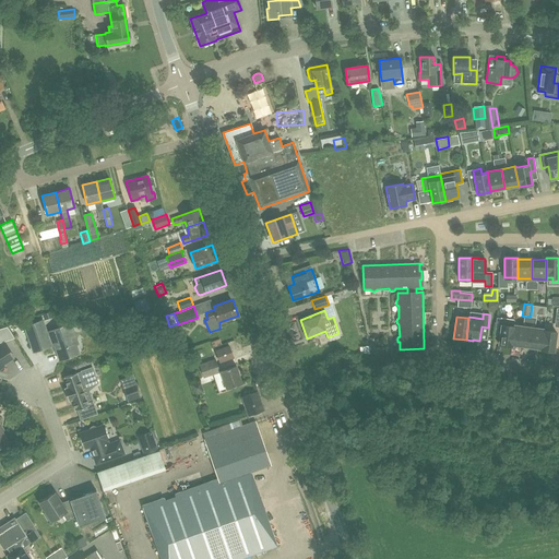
[(68,334),(73,332),(70,324),(51,330),(52,331),(47,333),(43,320),(26,325),(35,352),(50,346),(50,345),(56,343),(61,359),(79,354),(74,343),(71,344),(68,334)]
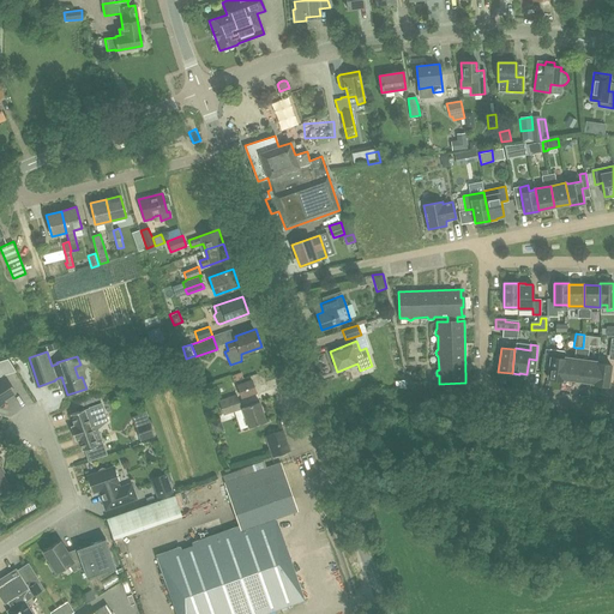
[(563,380),(563,379),(565,357),(564,359),(551,356),(548,378),(563,380)]
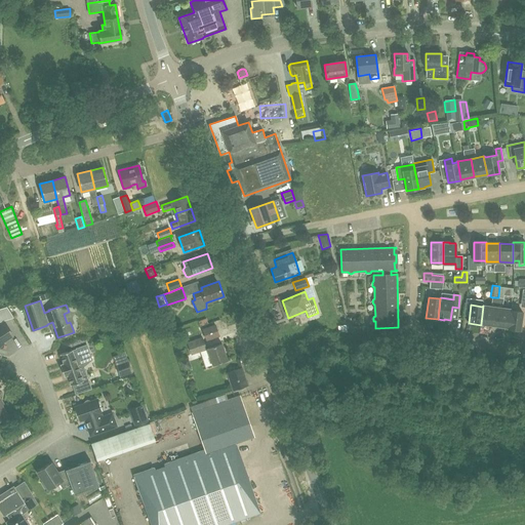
[(496,307),(483,306),(481,324),(494,325),(496,307)]
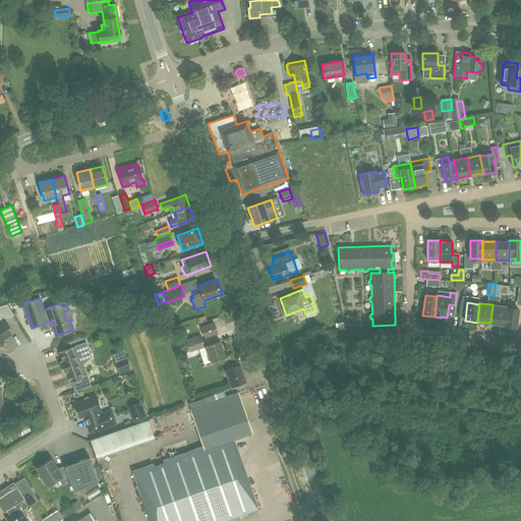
[(506,306),(495,305),(493,304),(490,323),(504,325),(506,306)]
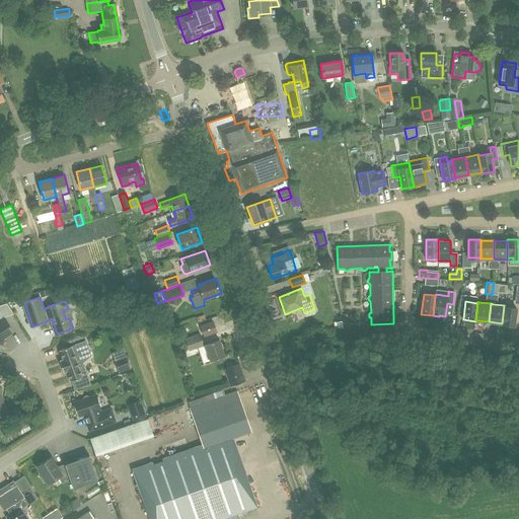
[(504,305),(502,323),(502,324),(514,326),(516,308),(505,306),(505,305),(504,305)]
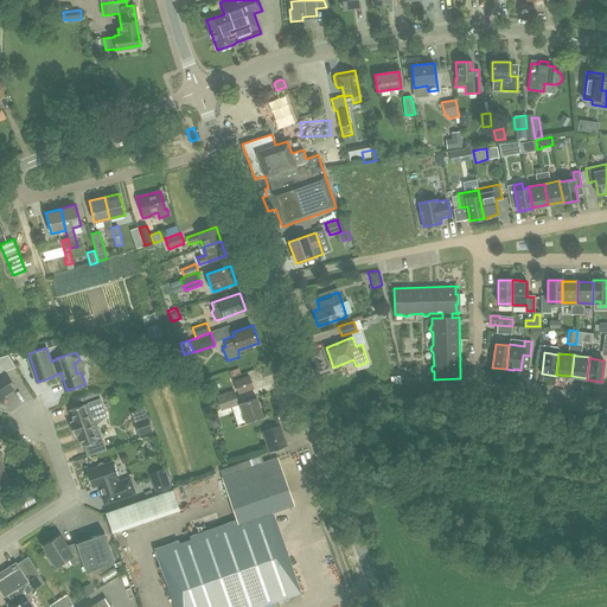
[(229,371),(231,377),(241,374),(238,368),(229,371)]
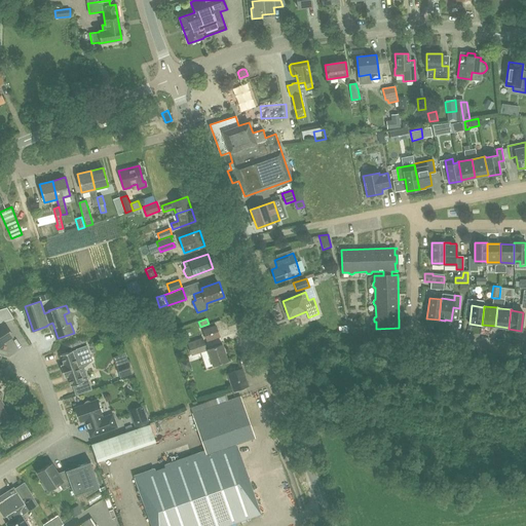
[(3,342),(12,336),(4,323),(0,325),(0,346),(4,343),(3,342)]
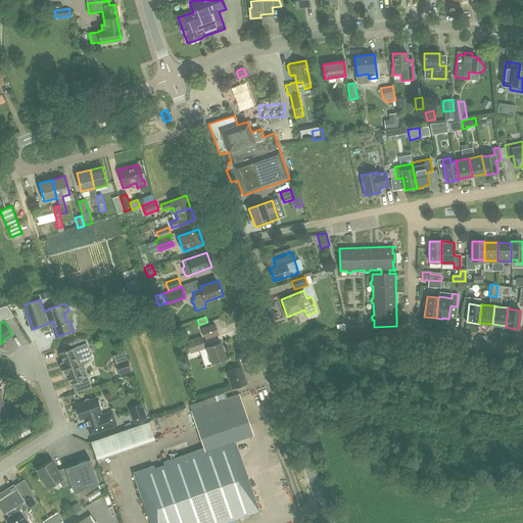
[(336,325),(338,331),(341,330),(341,331),(344,330),(344,331),(346,331),(344,323),(336,325)]
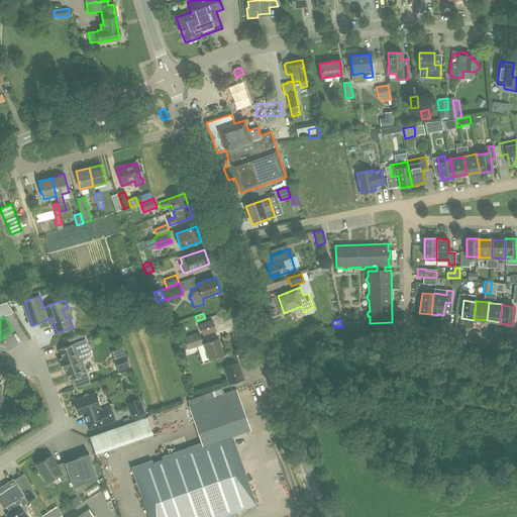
[(203,334),(215,330),(211,320),(200,324),(203,334)]
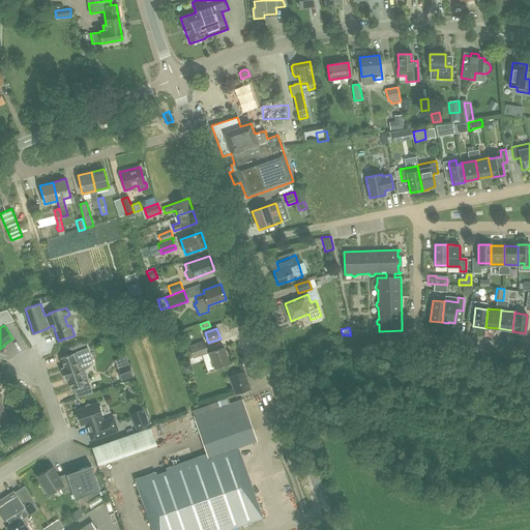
[(193,358),(208,353),(208,352),(204,341),(188,346),(193,358)]
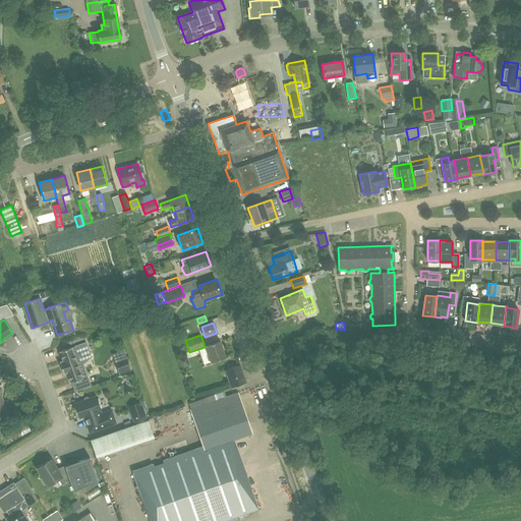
[(220,341),(205,346),(205,347),(206,348),(198,350),(203,362),(210,359),(211,362),(226,357),(220,341)]
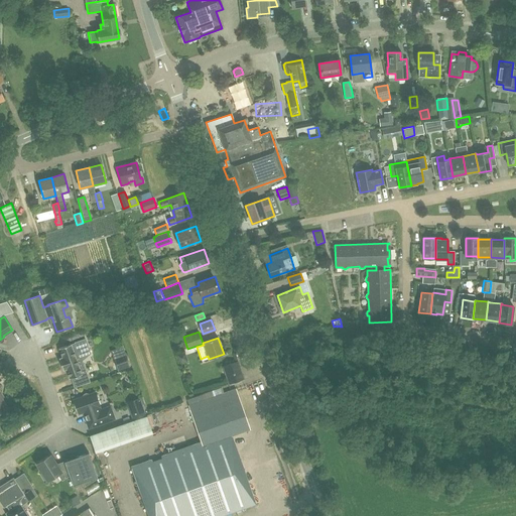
[(86,339),(58,348),(58,349),(59,349),(62,358),(59,358),(63,371),(65,371),(63,370),(67,369),(70,378),(70,379),(87,373),(80,355),(90,351),(86,339)]
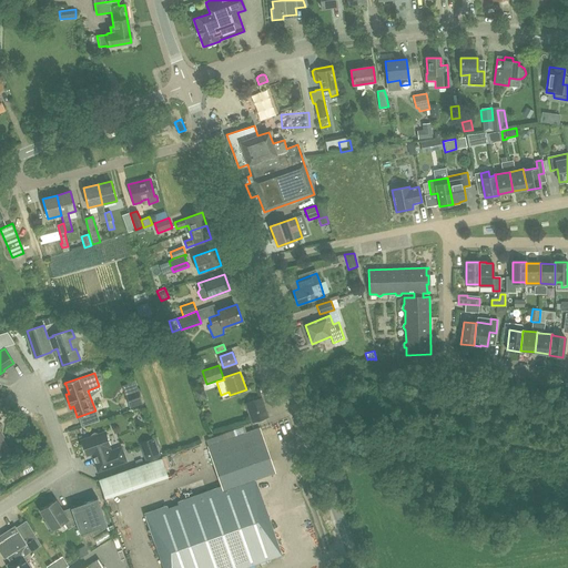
[(142,394),(130,398),(133,407),(145,404),(142,394)]
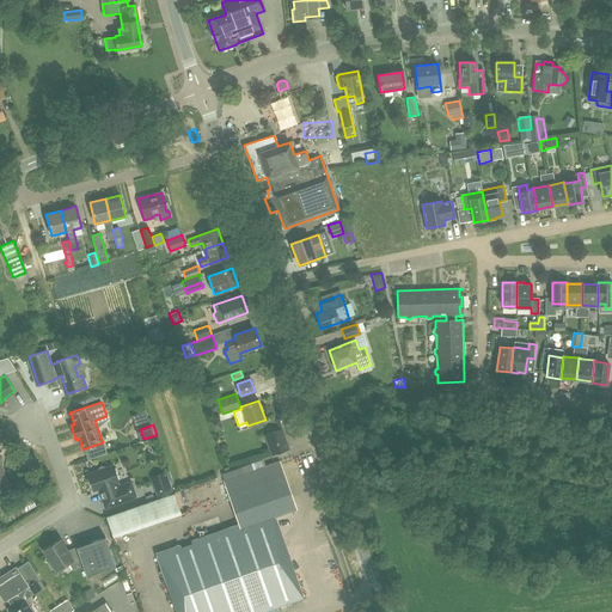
[(271,456),(288,450),(281,429),(264,435),(271,456)]
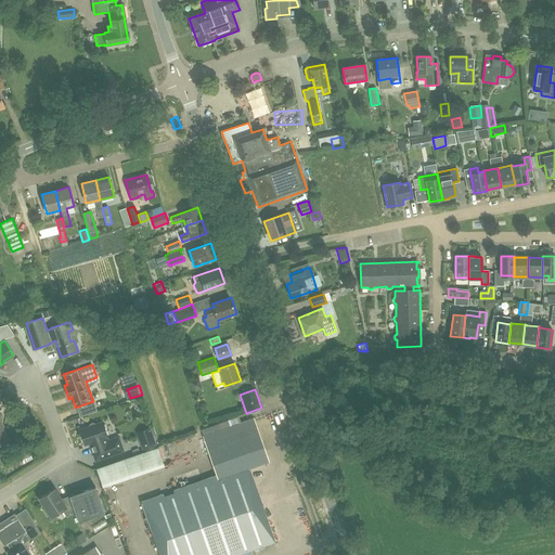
[(85,414),(98,408),(94,400),(80,407),(85,414)]
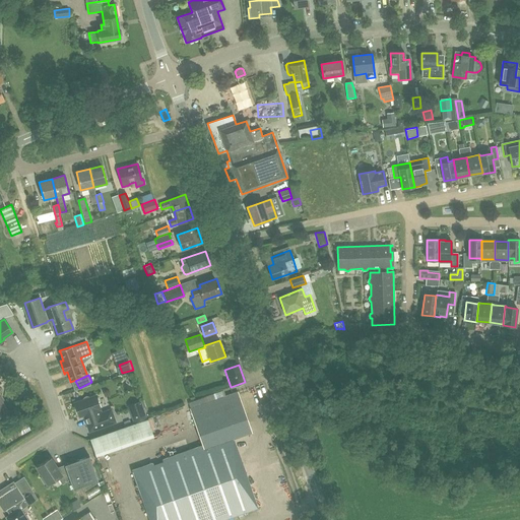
[(218,519),(255,507),(233,444),(232,440),(252,433),(238,392),(205,403),(203,397),(189,402),(191,408),(190,409),(204,449),(181,457),(167,463),(135,473),(151,519),(218,519)]
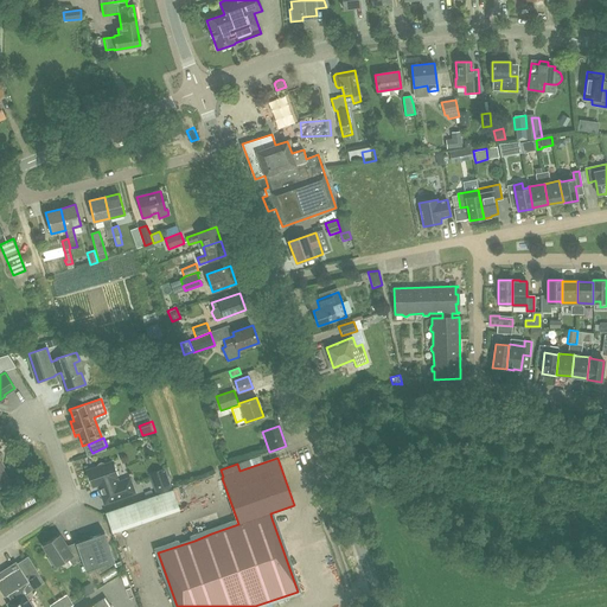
[(100,490),(104,503),(135,492),(129,478),(116,483),(115,478),(117,478),(112,462),(104,465),(103,464),(101,462),(100,464),(98,465),(97,467),(87,471),(93,486),(98,484),(101,490),(100,490)]
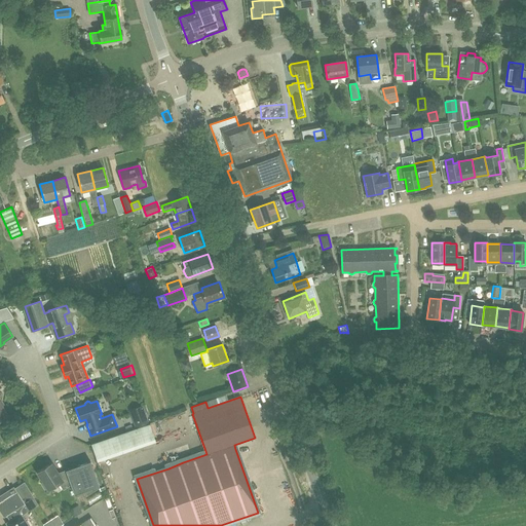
[(143,406),(129,410),(136,428),(149,423),(145,412),(143,406)]
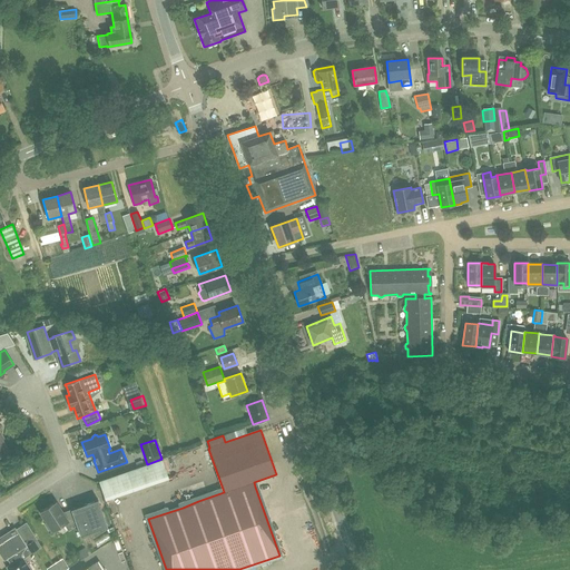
[(214,474),(197,481),(200,489),(216,481),(214,474)]
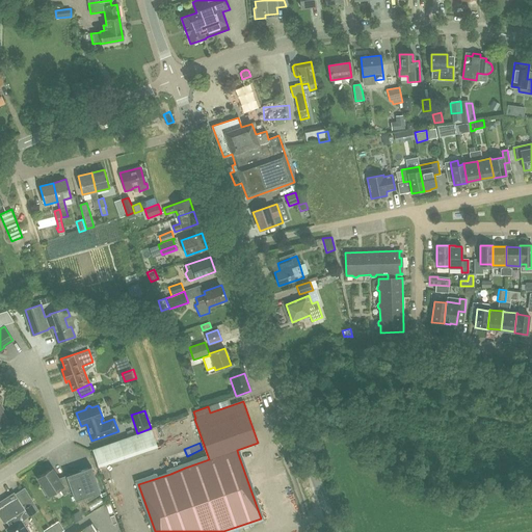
[(112,462),(115,475),(124,472),(120,460),(112,462)]
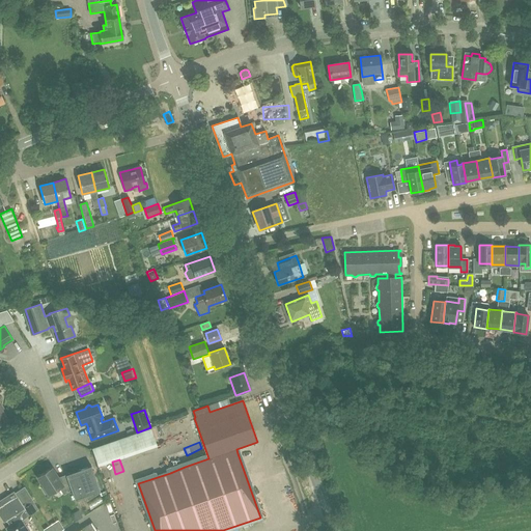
[(91,465),(65,474),(67,478),(61,482),(52,468),(37,477),(44,486),(42,487),(46,495),(48,493),(49,495),(59,487),(63,495),(72,490),(75,500),(101,491),(91,465)]
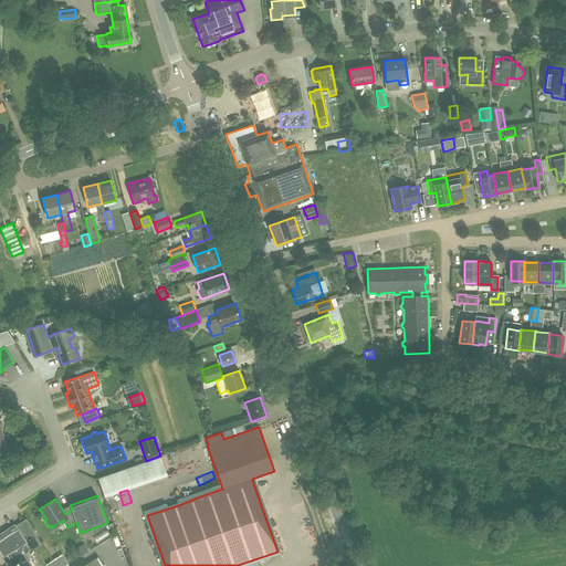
[(27,521),(17,527),(14,525),(0,534),(0,548),(4,555),(7,554),(11,561),(7,563),(9,565),(30,565),(22,554),(29,551),(24,543),(37,535),(27,521)]
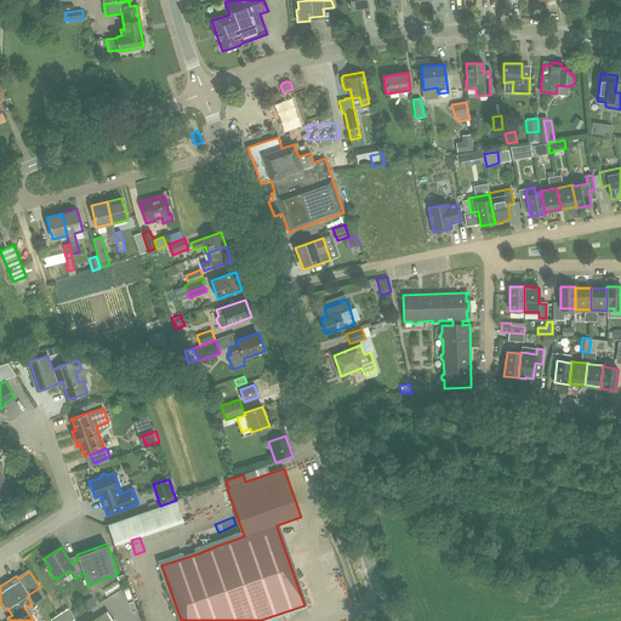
[(337,575),(345,602),(353,599),(346,573),(337,575)]
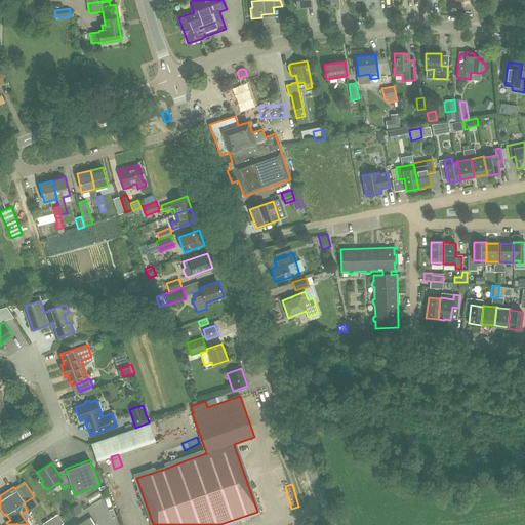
[(107,487),(96,491),(98,496),(109,492),(107,487)]
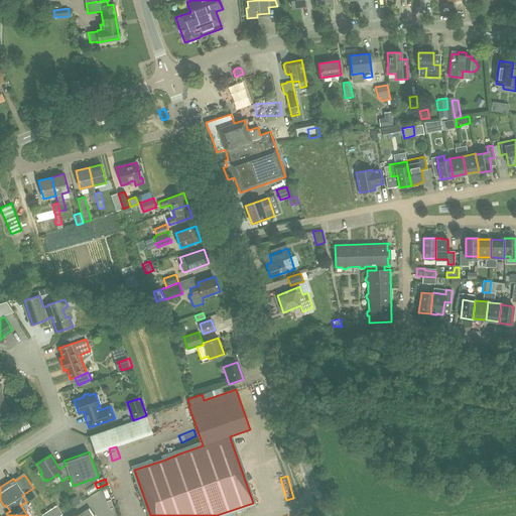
[(76,496),(70,501),(74,507),(81,503),(76,496)]
